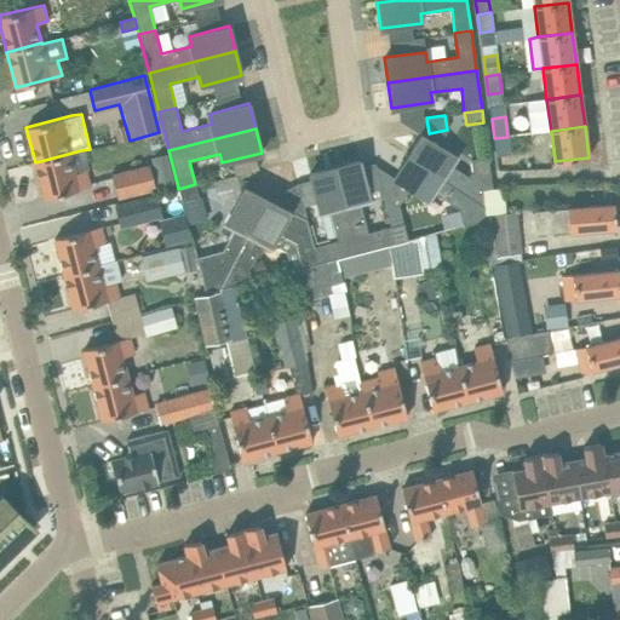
[(457,158),(422,135),(407,155),(415,160),(483,205),(482,189),(492,188),(488,156),(471,159),(472,171),(469,177),(451,165),(457,158)]
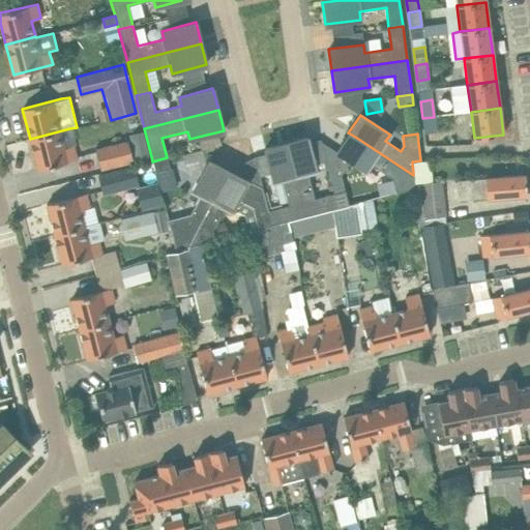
[(434,117),(422,118),(424,134),(436,131),(434,117)]
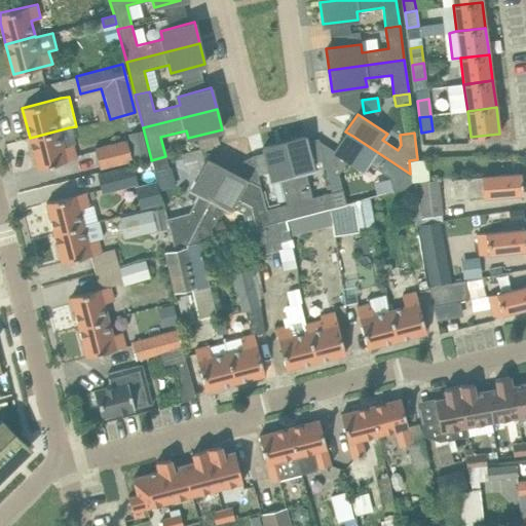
[(69,127),(30,138),(37,167),(76,158),(69,127)]
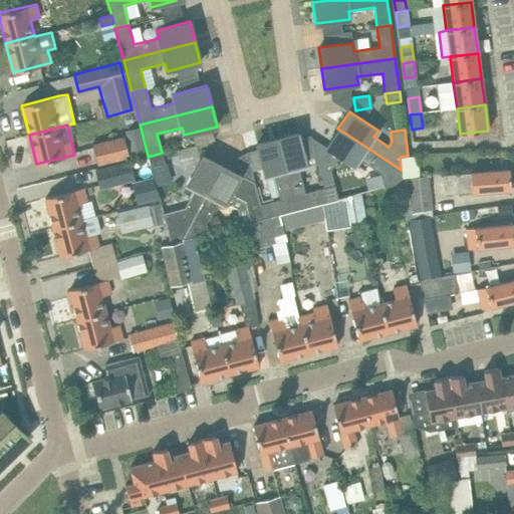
[(337,129),(326,147),(333,152),(340,156),(343,158),(355,166),(359,159),(381,173),(381,174),(365,178),(368,190),(384,186),(384,187),(402,182),(402,178),(401,170),(344,133),(337,129)]
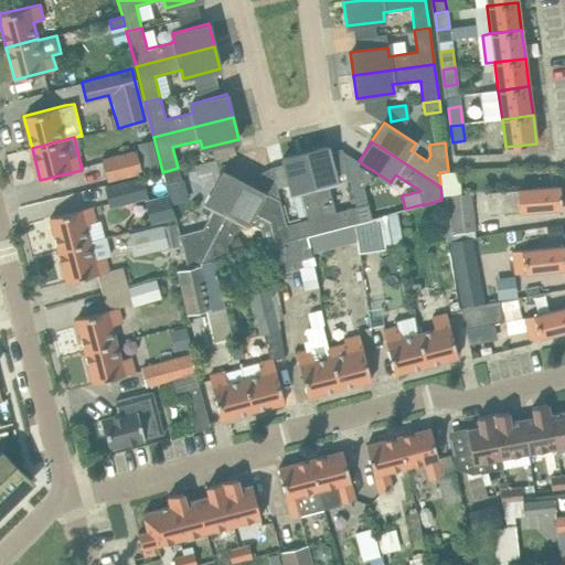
[(333,167),(327,146),(305,151),(326,231),(338,227),(354,223),(361,221),(356,205),(336,212),(328,184),(337,182),(333,167)]
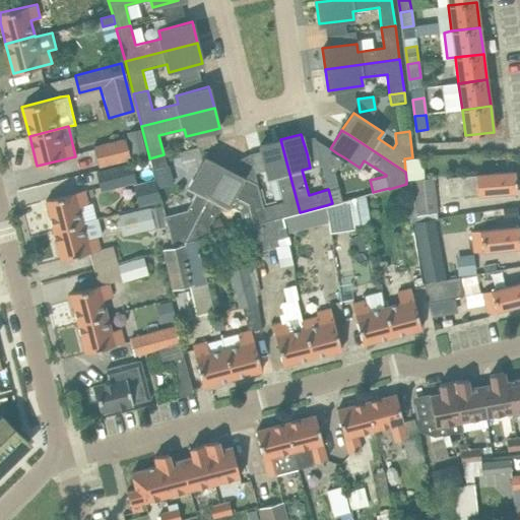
[(99,167),(131,158),(125,138),(93,145),(99,167)]
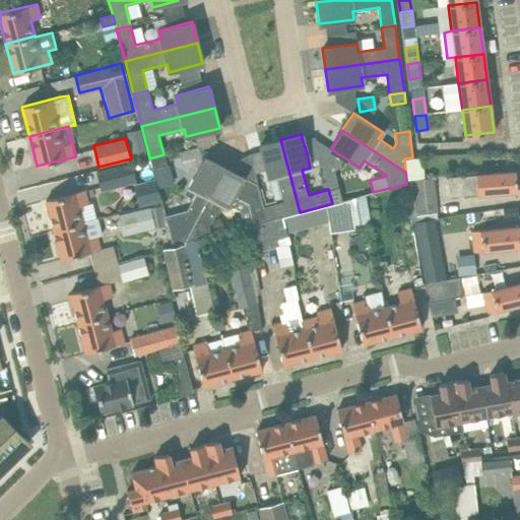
[(265,165),(269,178),(276,176),(283,201),(263,206),(267,220),(300,212),(280,139),(260,144),(265,165)]
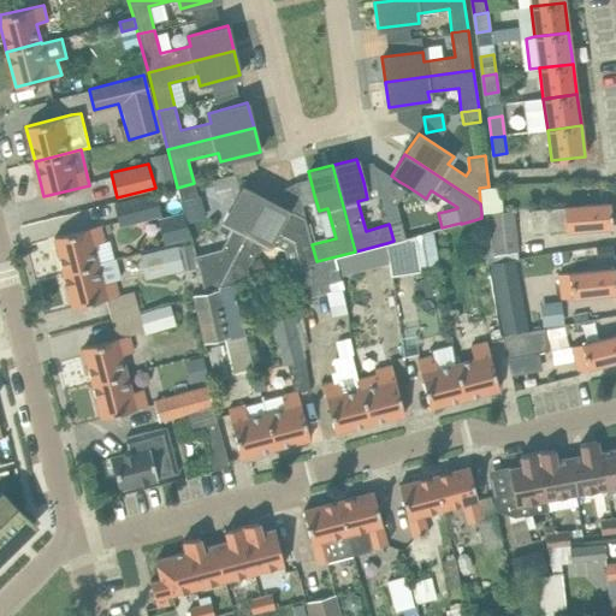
[(194,183),(177,188),(181,197),(181,200),(197,195),(194,183)]
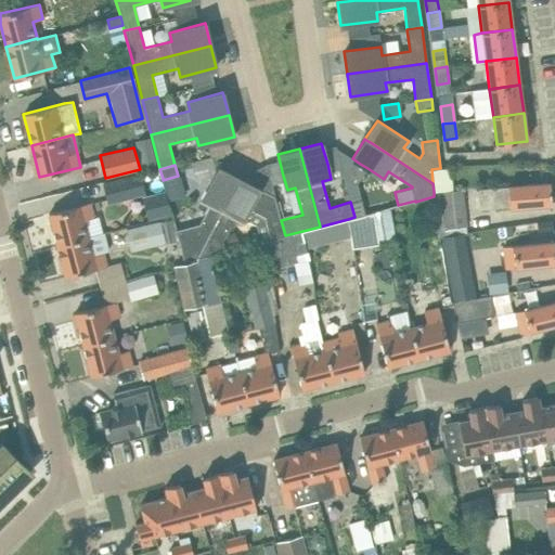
[(209,204),(199,223),(176,230),(184,262),(197,258),(240,178),(219,167),(209,186),(202,201),(209,204)]
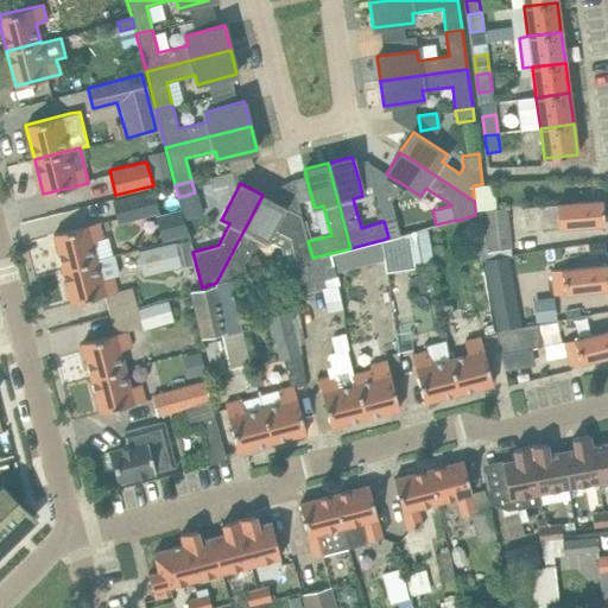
[(175,184),(165,187),(168,197),(178,195),(175,185),(175,184)]
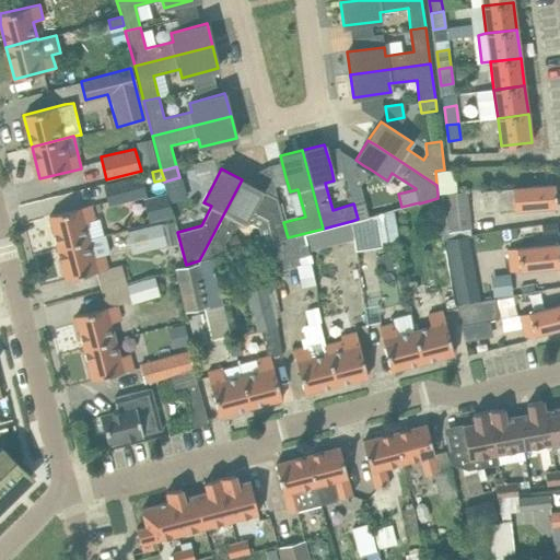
[(148,197),(142,176),(103,186),(108,208),(143,199),(148,198),(148,197)]
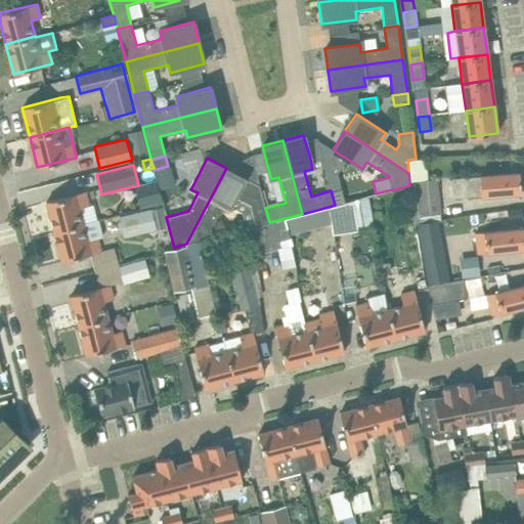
[(229,209),(234,199),(250,207),(255,226),(269,222),(265,208),(260,185),(226,168),(221,177),(186,244),(213,237),(211,228),(210,228),(221,205),(229,209)]
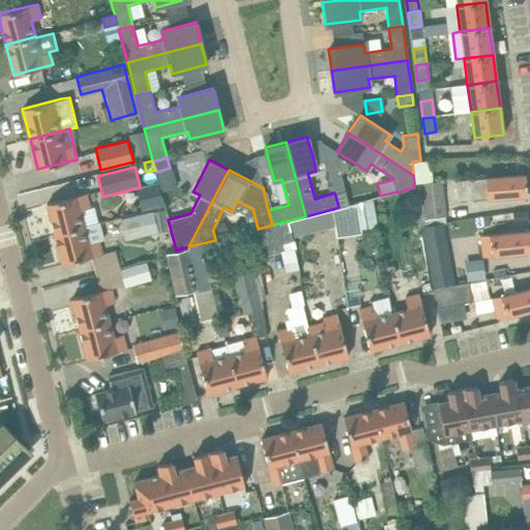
[(526,195),(525,174),(458,179),(459,200),(526,195)]
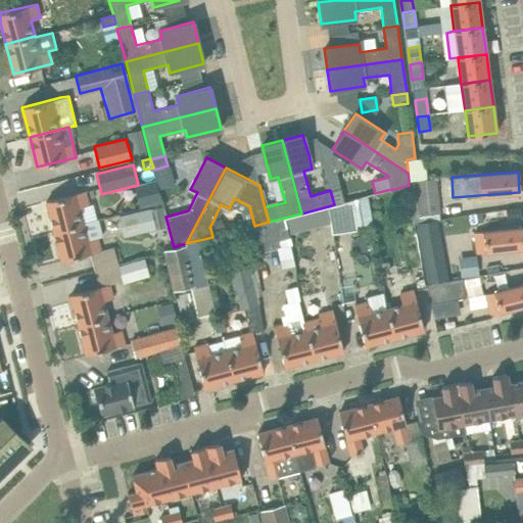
[(441,219),(437,179),(409,181),(415,224),(416,223),(437,221),(437,220),(441,219)]
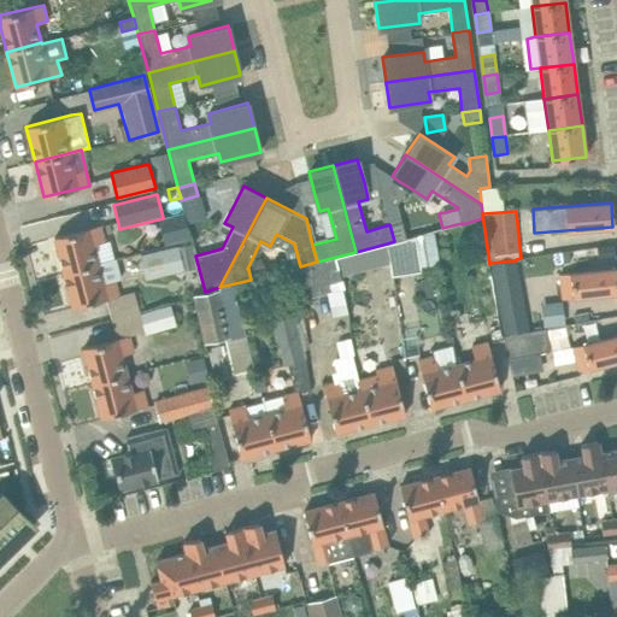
[(163,218),(158,219),(164,245),(189,239),(183,212),(163,217),(163,218)]
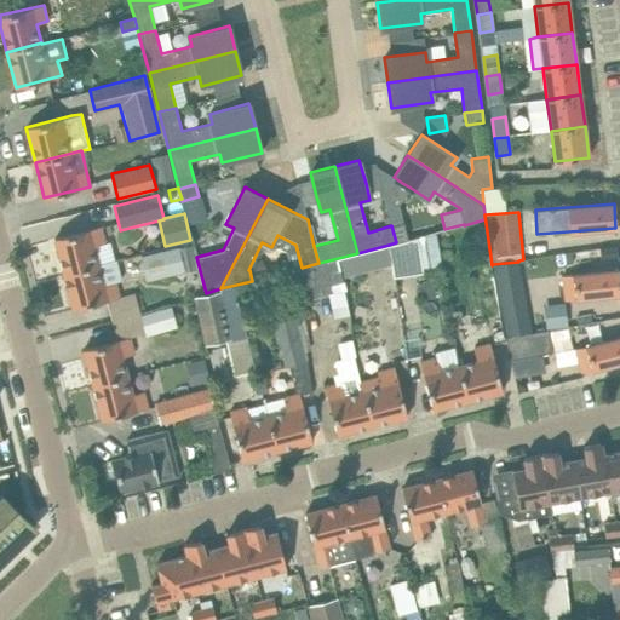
[(396,242),(408,240),(403,223),(391,225),(396,242)]
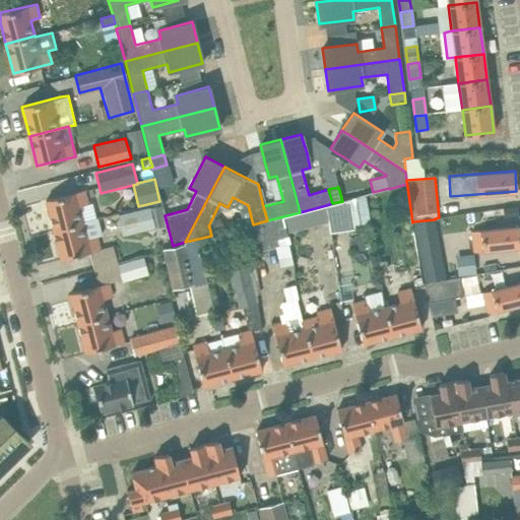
[(87,203),(84,190),(46,200),(54,230),(82,221),(78,206),(87,203)]
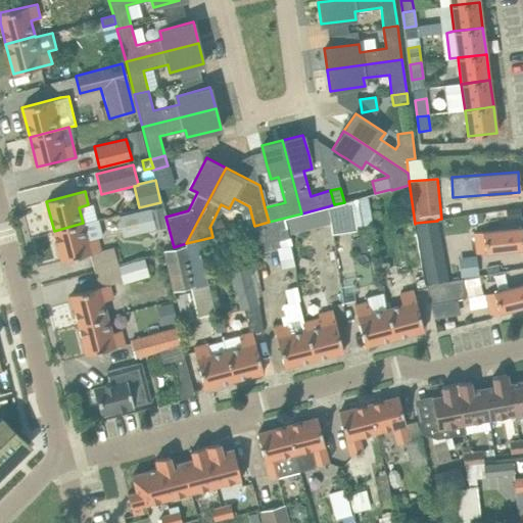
[(334,204),(328,206),(330,224),(332,233),(357,230),(355,227),(351,202),(351,200),(344,202),(334,204)]
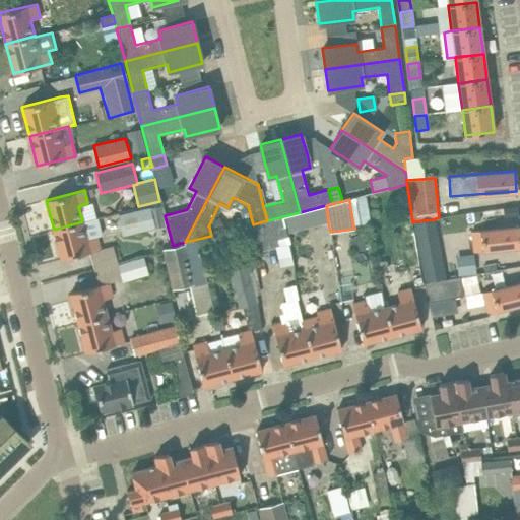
[(326,205),(311,209),(315,225),(328,222),(326,205)]
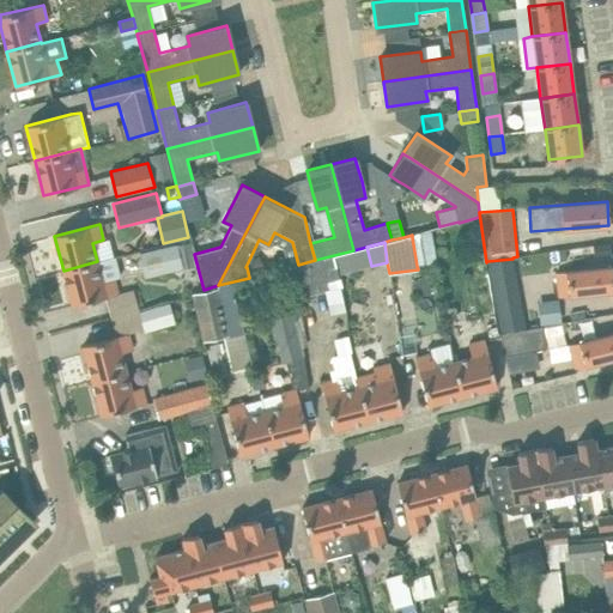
[(145,278),(188,268),(182,243),(140,253),(145,278)]
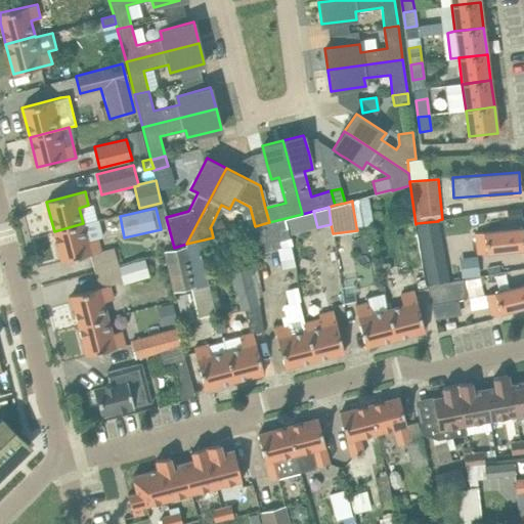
[(83,223),(54,231),(61,261),(90,254),(95,270),(119,264),(114,248),(100,251),(97,238),(103,237),(99,219),(83,223)]
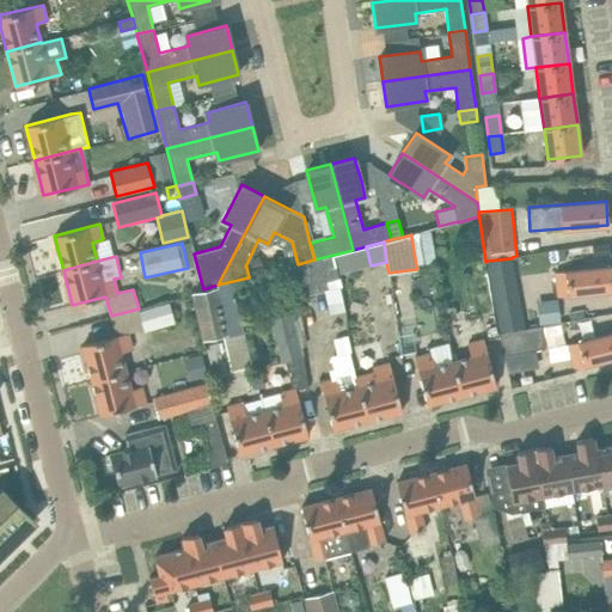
[(342,287),(334,256),(289,268),(297,298),(342,287)]
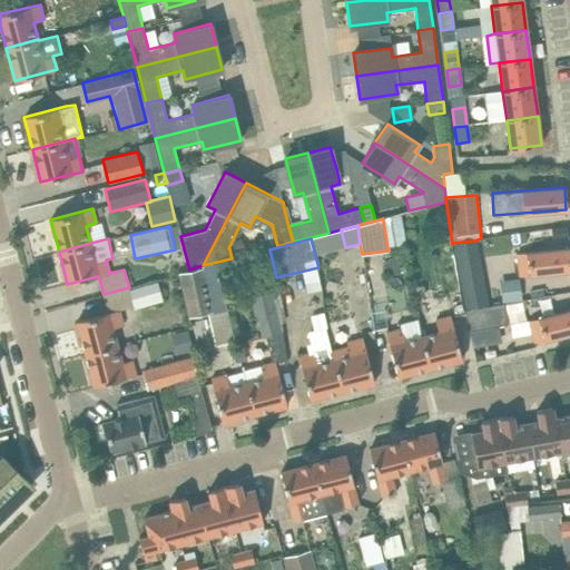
[(477,241),(453,243),(465,310),(489,305),(477,241)]
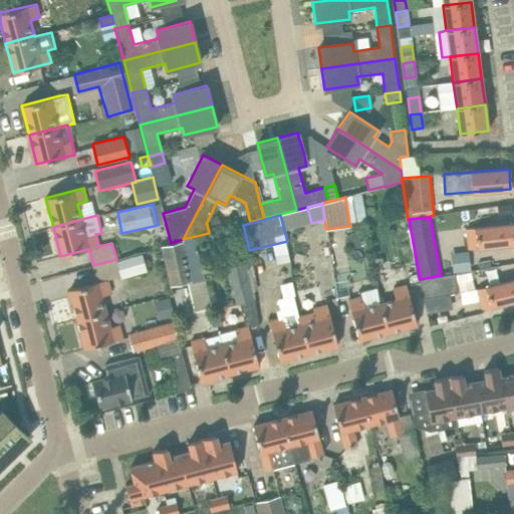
[(513,229),(513,223),(493,226),(466,229),(468,249),(513,243),(513,229)]
